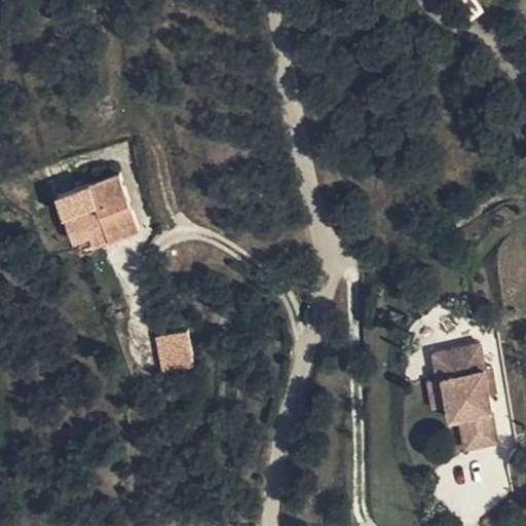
[(448,0),(464,24),(484,11),(476,0),(448,0)]
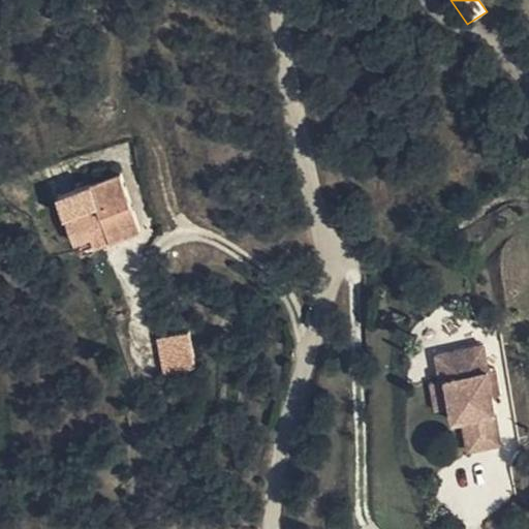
[(107,229),(112,240),(142,229),(123,174),(60,194),(76,240),(93,235),(107,229)]
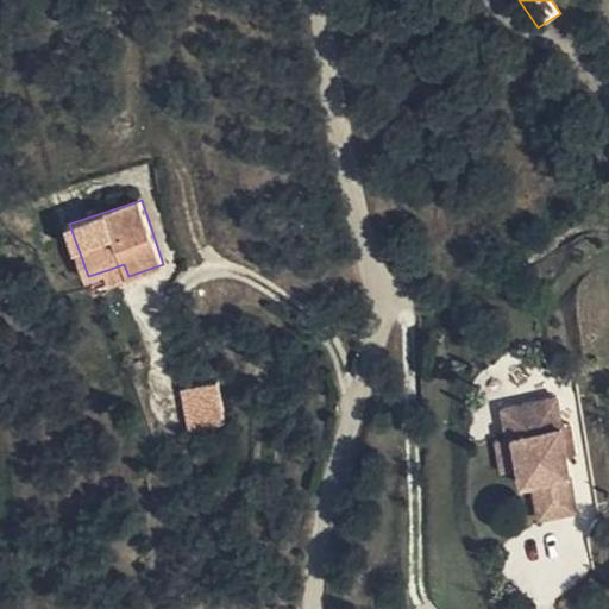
[(111,283),(129,276),(124,264),(107,270),(111,283)]
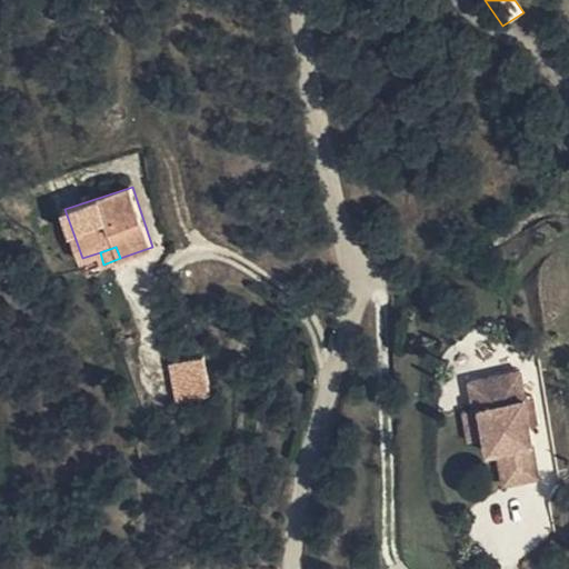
[(205,360),(166,365),(173,410),(211,403),(205,360)]
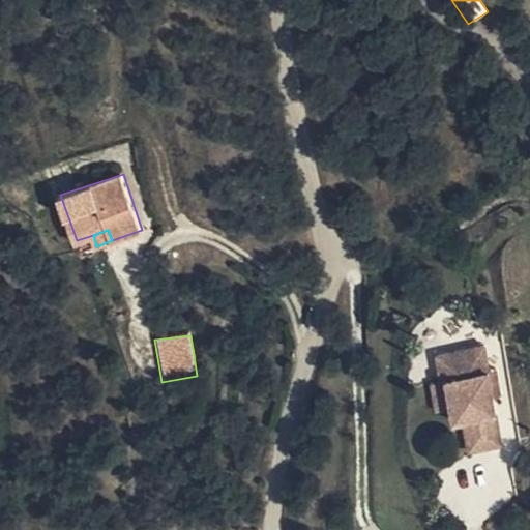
[(482,347),(439,355),(443,381),(448,380),(452,406),(455,421),(463,420),(469,450),(500,444),(492,393),(488,373),(482,347)]
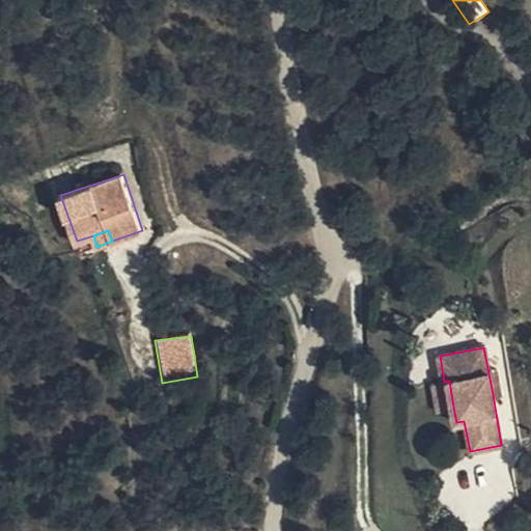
[(496,372),(488,373),(493,394),(500,393),(496,372)]
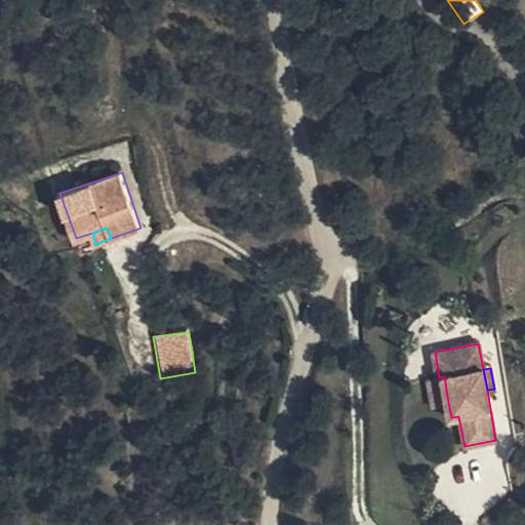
[(448,402),(444,376),(439,377),(429,379),(434,405),(448,402)]
